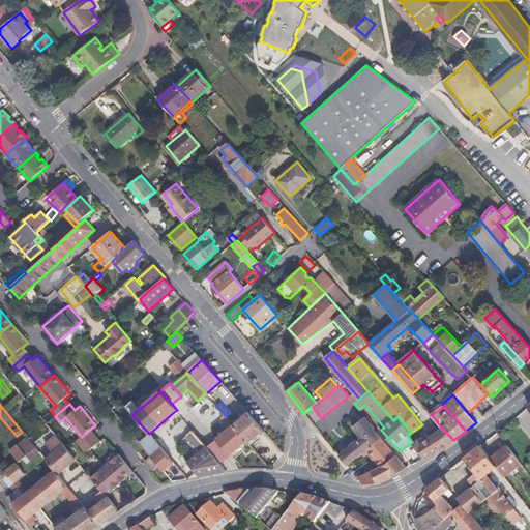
[(315,411),(308,416),(316,425),(322,420),(315,411)]
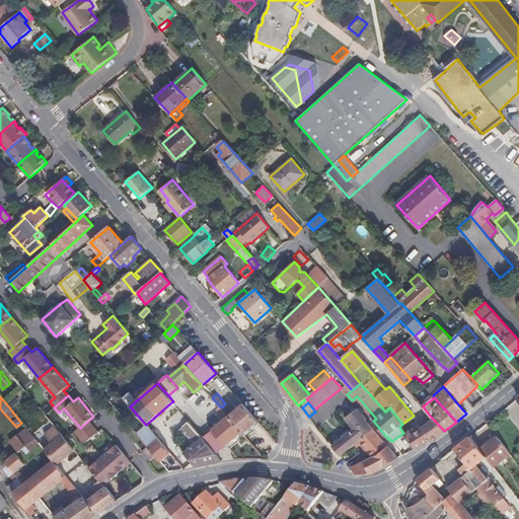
[(245,436),(252,429),(235,410),(232,412),(225,403),(221,408),(228,416),(242,433),(245,436)]
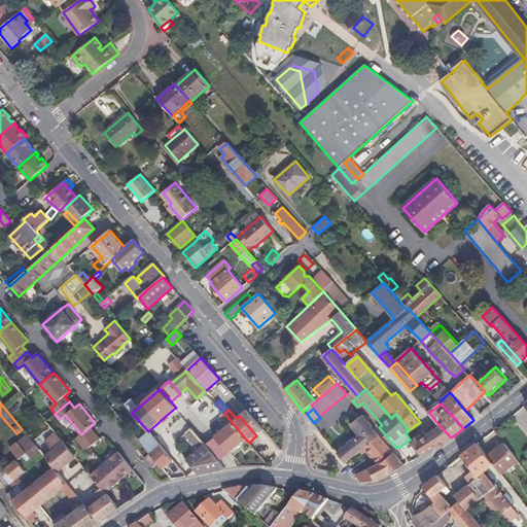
[(264,429),(246,410),(239,416),(256,435),(264,429)]
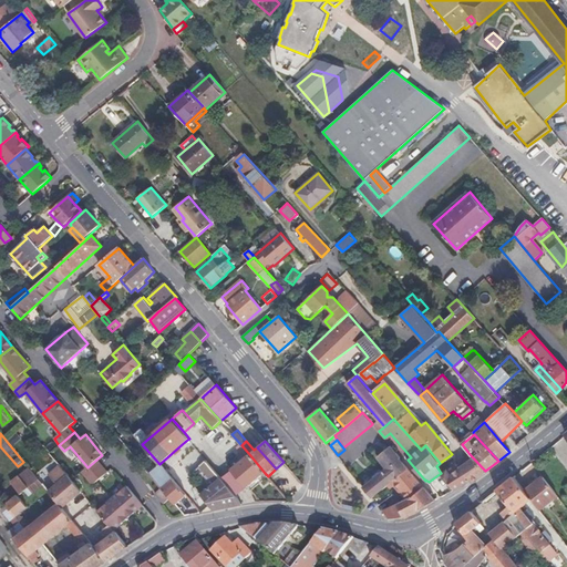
[(394,481),(409,468),(401,459),(401,457),(391,446),(378,457),(387,468),(363,487),(373,498),(390,484),(394,481)]
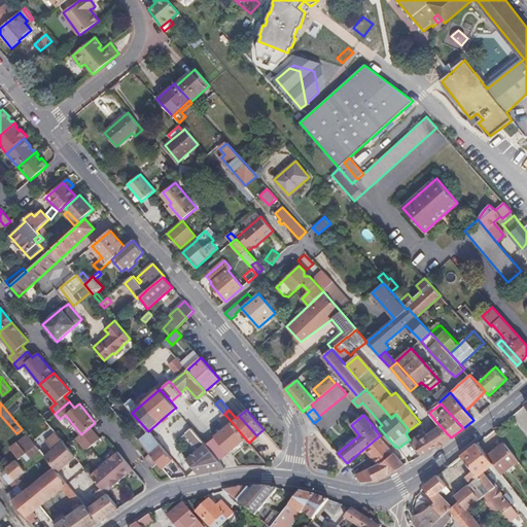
[(232,422),(215,436),(230,453),(246,440),(232,422)]
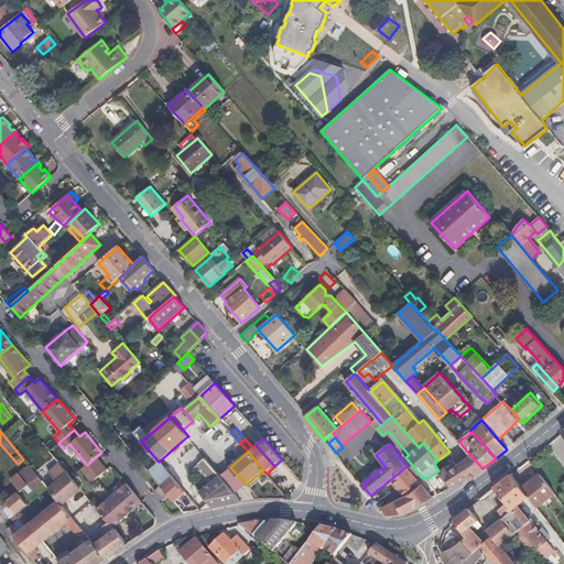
[(467,478),(483,468),(467,452),(464,454),(468,458),(458,466),(467,478)]
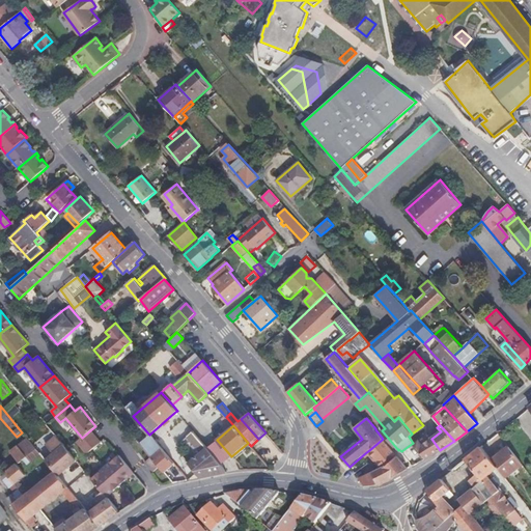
[(79,440),(84,446),(95,437),(90,430),(82,438),(79,440)]
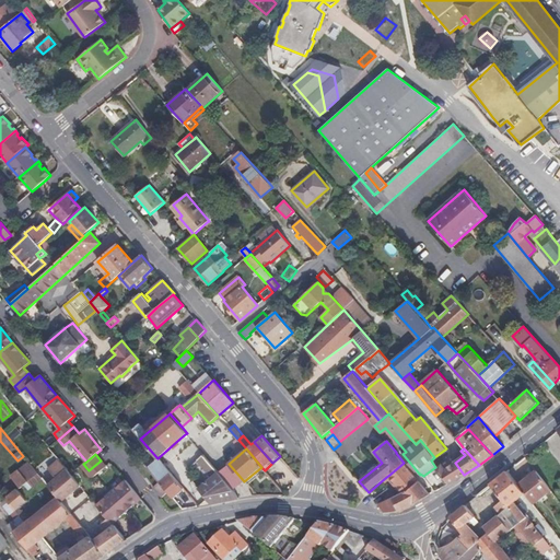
[(212,478),(219,473),(203,455),(197,461),(194,465),(197,469),(201,465),(212,478)]
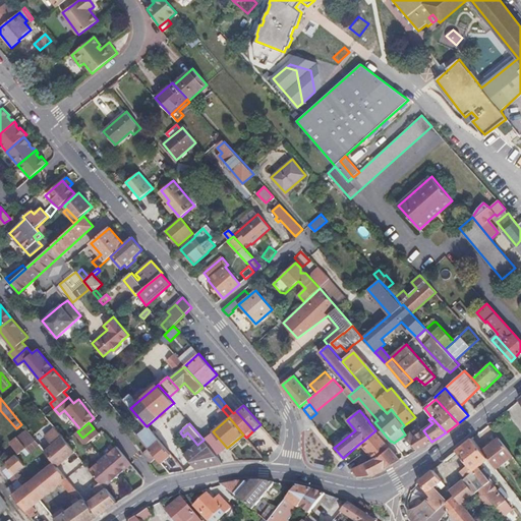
[(425,446),(431,442),(423,430),(419,426),(412,431),(415,437),(417,436),(425,446)]
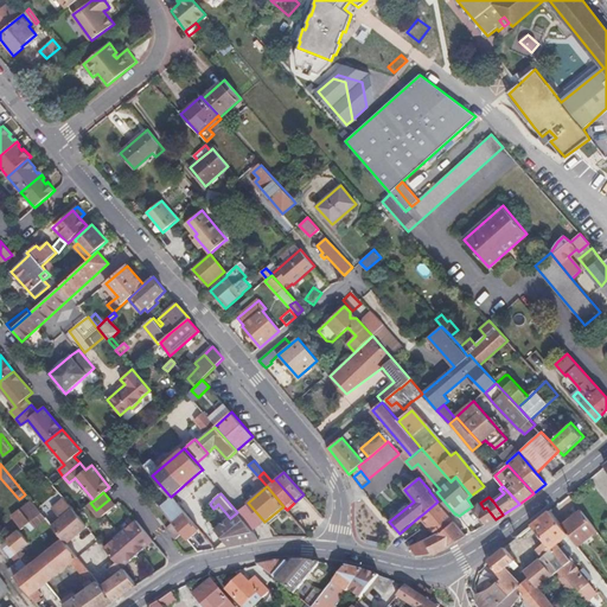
[(65,543),(78,534),(87,526),(88,526),(74,509),(72,510),(63,498),(52,508),(61,519),(52,525),(63,538),(65,543)]
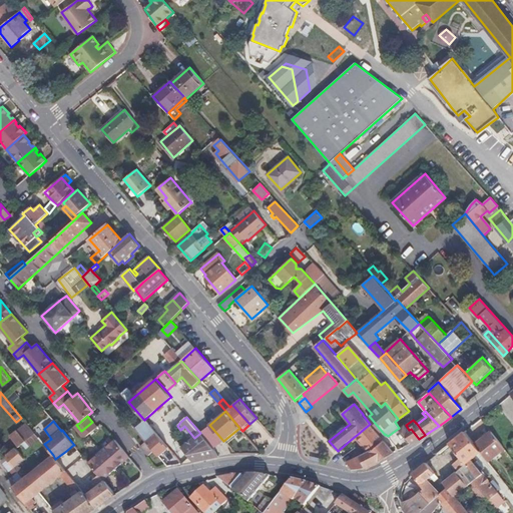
[(158,456),(168,448),(145,421),(136,429),(146,441),(151,446),(150,446),(154,451),(158,456)]
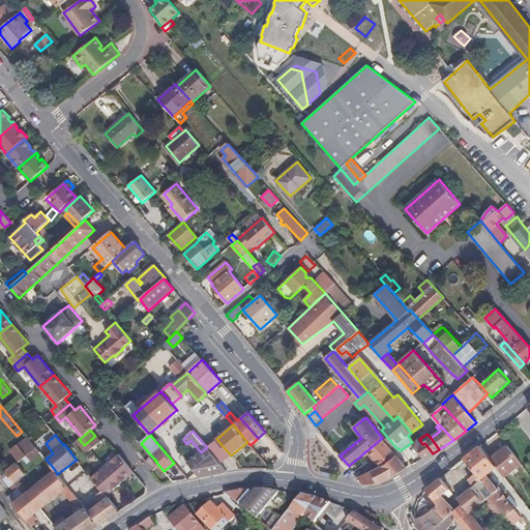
[(91,449),(100,441),(99,441),(95,436),(84,445),(89,451),(91,449)]
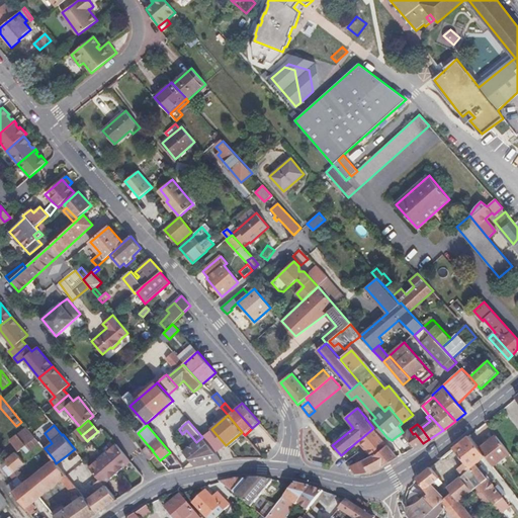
[(26,453),(39,442),(36,440),(26,427),(17,435),(26,445),(22,448),(26,453)]
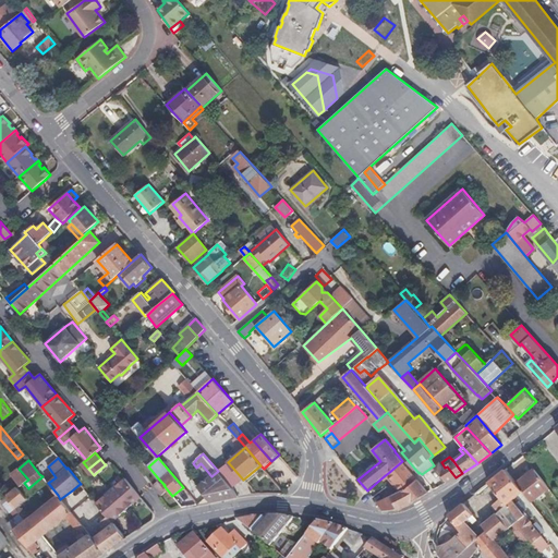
[(429,493),(402,461),(388,473),(402,490),(398,493),(396,494),(395,492),(385,496),(386,499),(377,502),(383,511),(389,510),(398,509),(411,502),(429,493)]
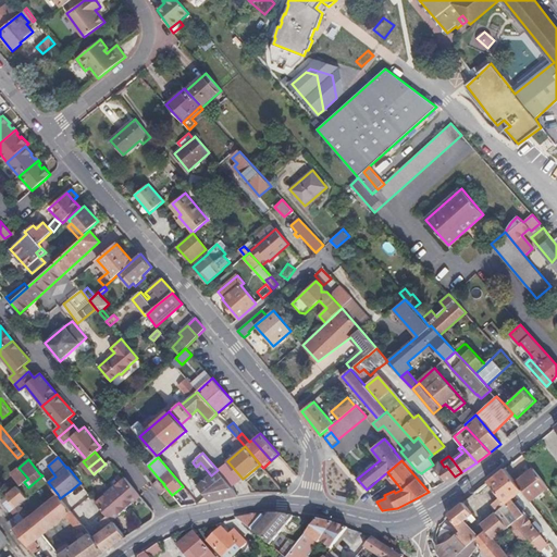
[(233,487),(243,479),(227,461),(218,470),(233,487)]
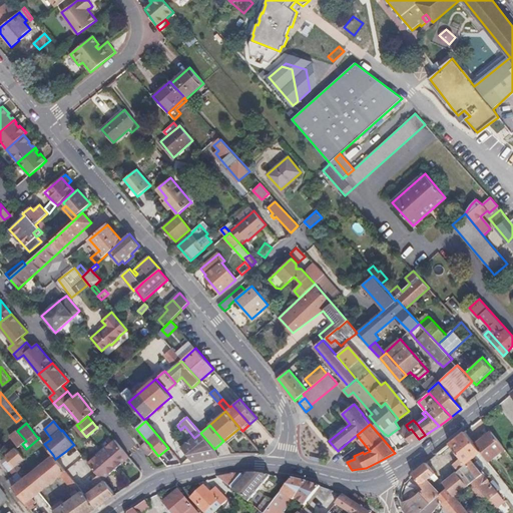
[(411,443),(419,439),(411,429),(409,430),(406,425),(405,425),(400,429),(411,443)]
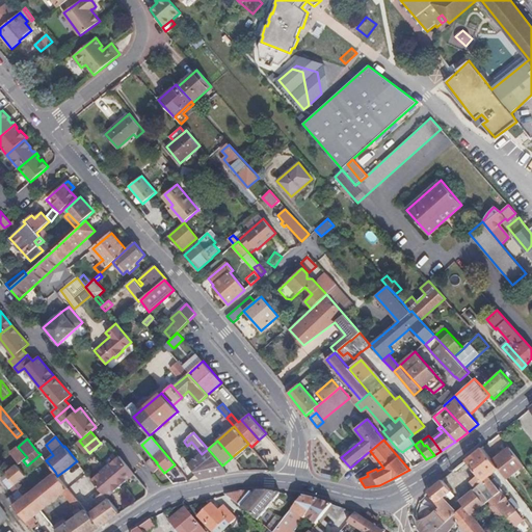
[(27,457),(18,447),(10,453),(20,463),(23,460),(27,457)]
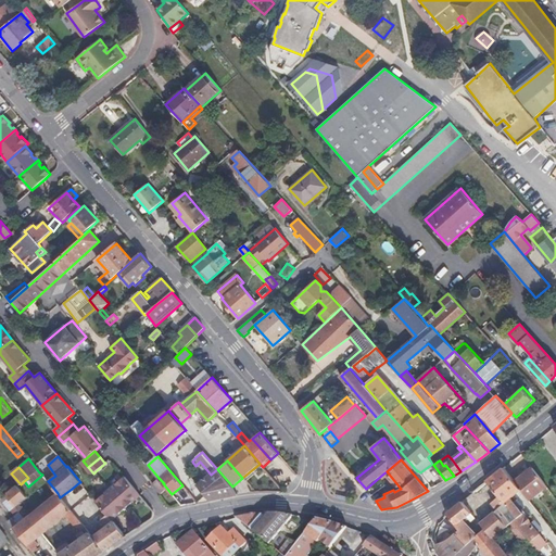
[(515,481),(504,467),(496,474),(515,495),(510,498),(518,507),(529,498),(515,481)]
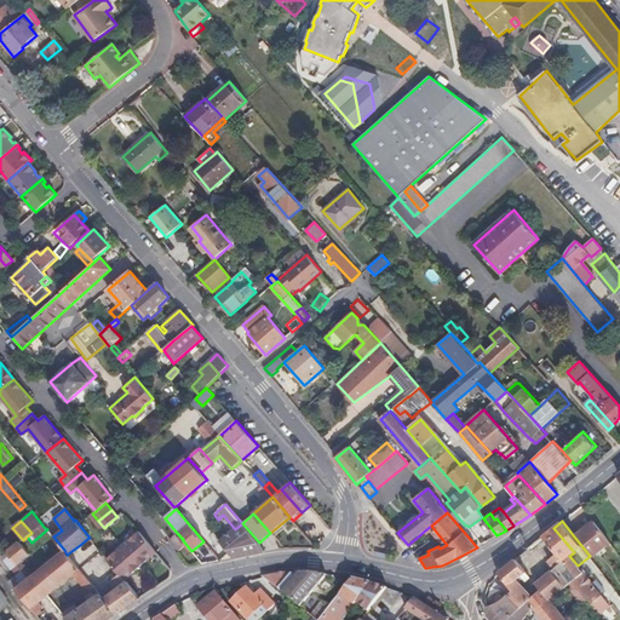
[(609,541),(593,521),(574,537),(590,556),(590,557),(609,541)]
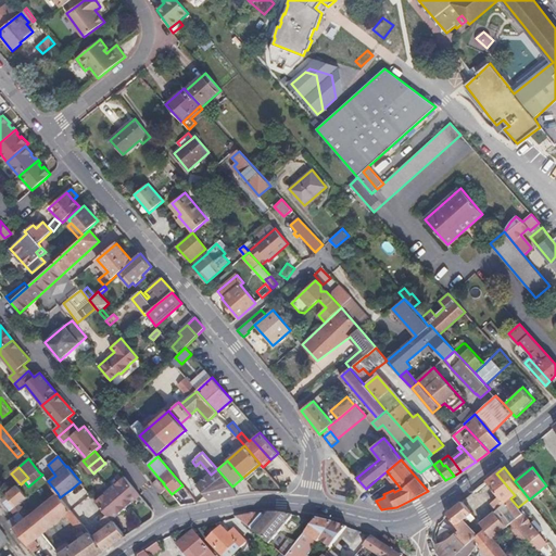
[(210,500),(237,494),(232,487),(217,469),(211,475),(198,485),(210,500)]
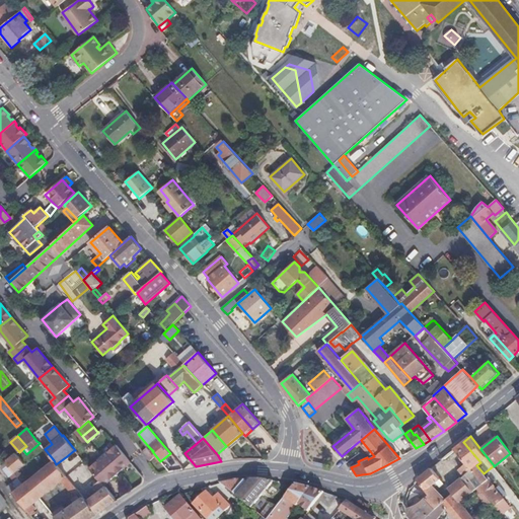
[(370,458),(374,456),(361,440),(357,443),(370,458)]
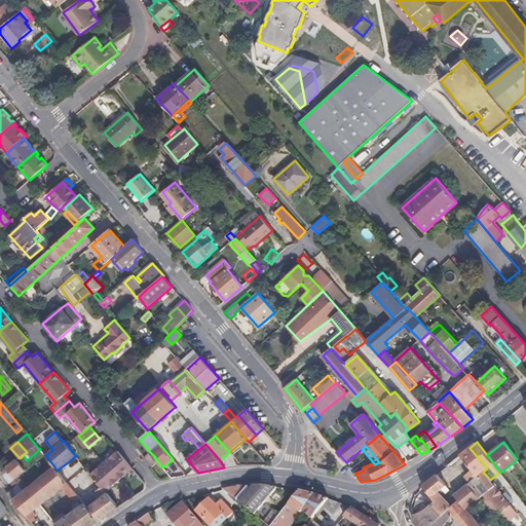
[(502,512),(510,521),(518,514),(514,509),(501,494),(490,480),(483,472),(487,468),(470,448),(461,455),(473,470),(478,476),(490,490),(486,493),(502,512)]
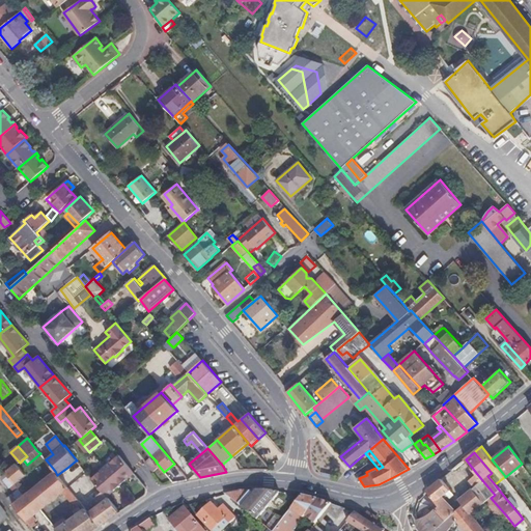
[(119,454),(105,467),(120,484),(128,478),(126,477),(130,474),(131,475),(134,473),(119,454)]
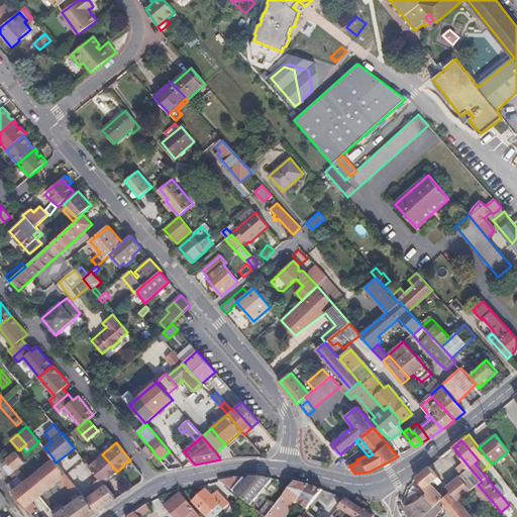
[(317,442),(307,449),(314,460),(324,454),(317,442)]
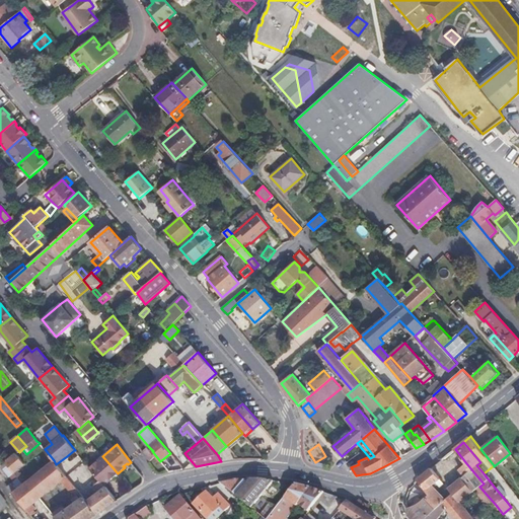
[(153,451),(148,446),(142,451),(150,460),(156,456),(152,451),(153,451)]
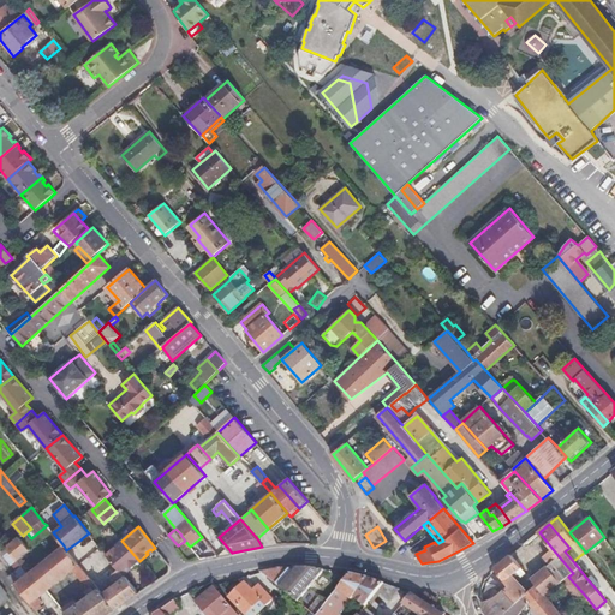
[(22,556),(30,550),(19,537),(6,548),(17,561),(22,556)]
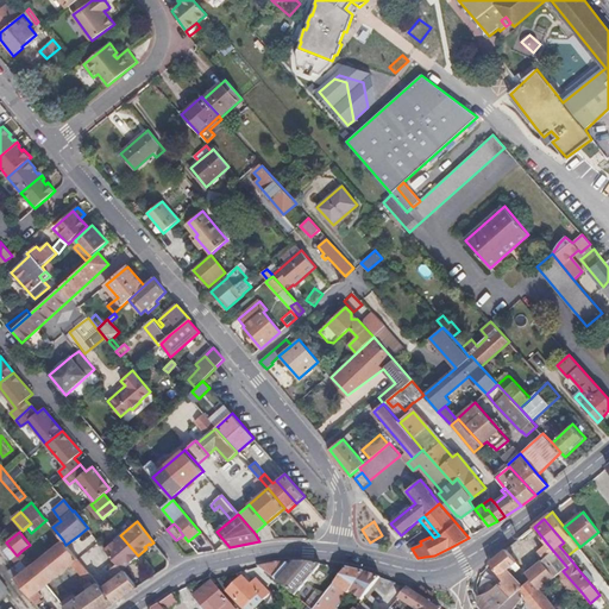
[(120,535),(104,548),(118,564),(121,569),(125,566),(124,564),(127,560),(130,563),(138,556),(120,535)]
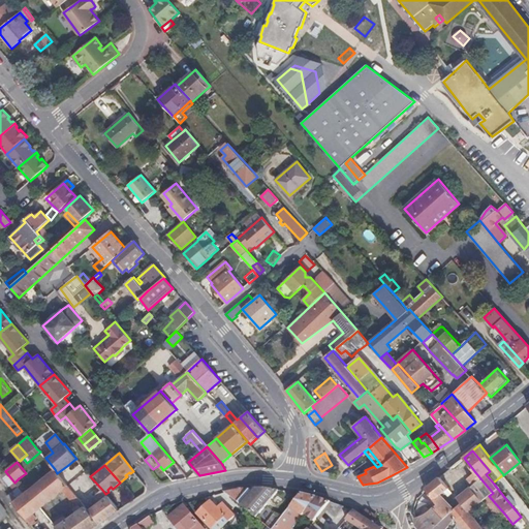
[(92,528),(99,524),(89,510),(85,506),(57,473),(55,469),(36,485),(50,501),(63,490),(70,500),(75,501),(79,505),(82,508),(76,512),(67,520),(74,528),(92,528)]
